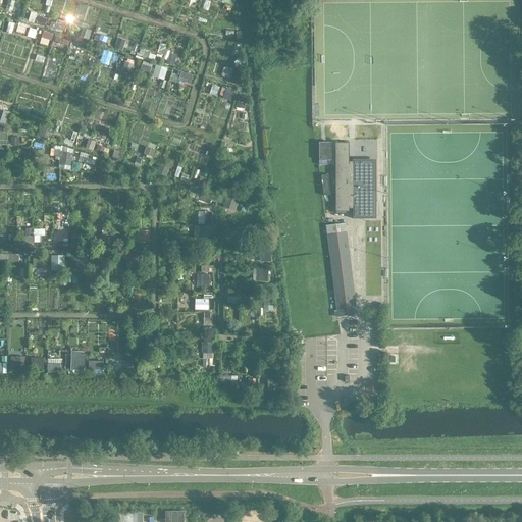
[(30,27),(28,36),(36,37),(37,29),(30,27)]
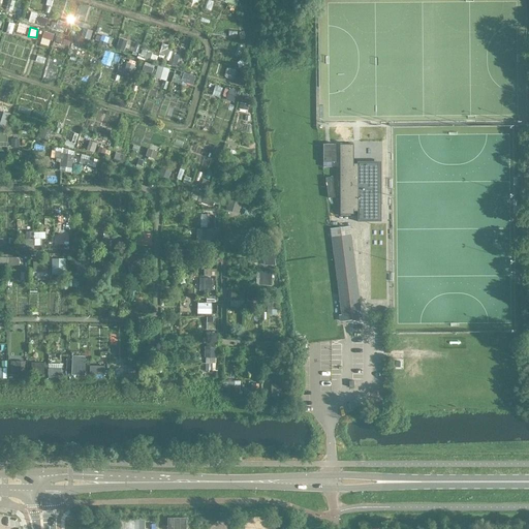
[(104,51),(102,63),(111,65),(114,52),(104,51)]
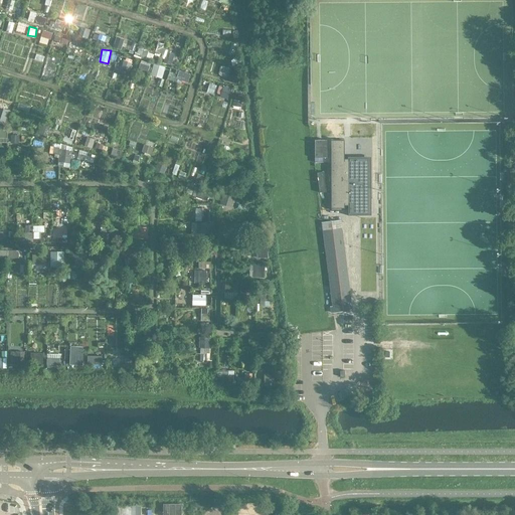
[(167,50),(164,60),(171,63),(175,53),(167,50)]
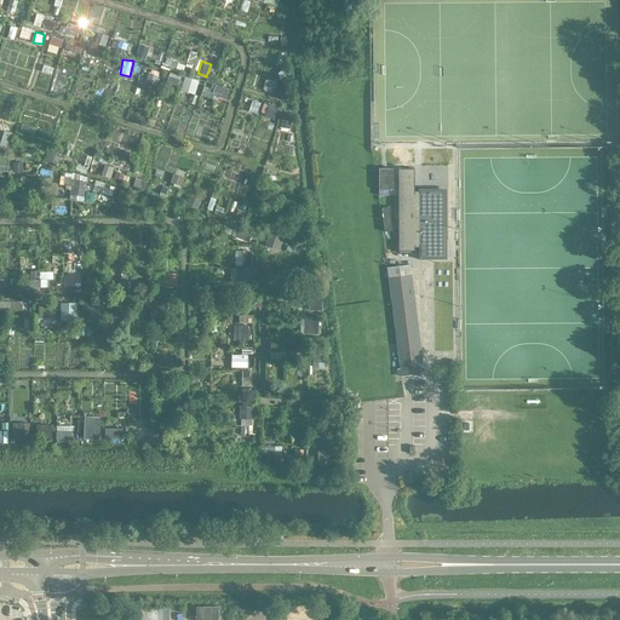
[(184,76),(182,90),(196,93),(199,79),(184,76)]
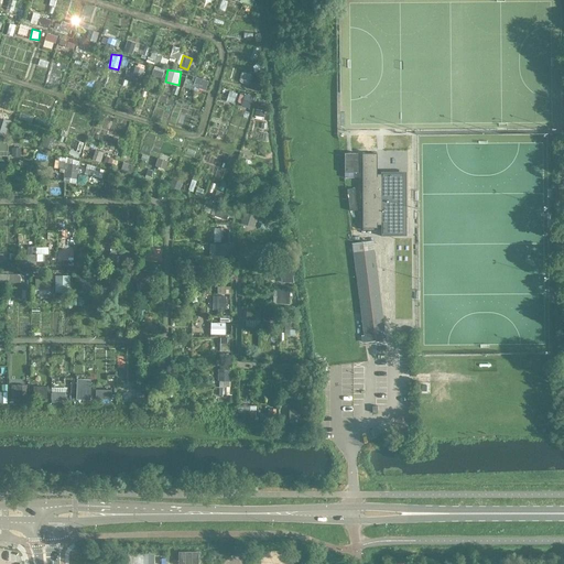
[(242,71),(239,82),(248,84),(251,73),(242,71)]
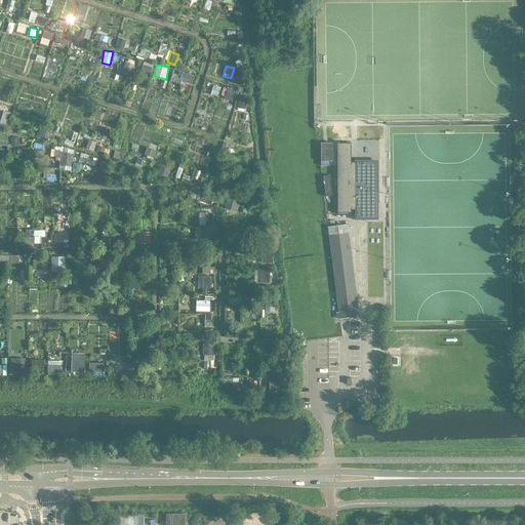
[(171,79),(192,85),(195,75),(174,69),(171,79)]
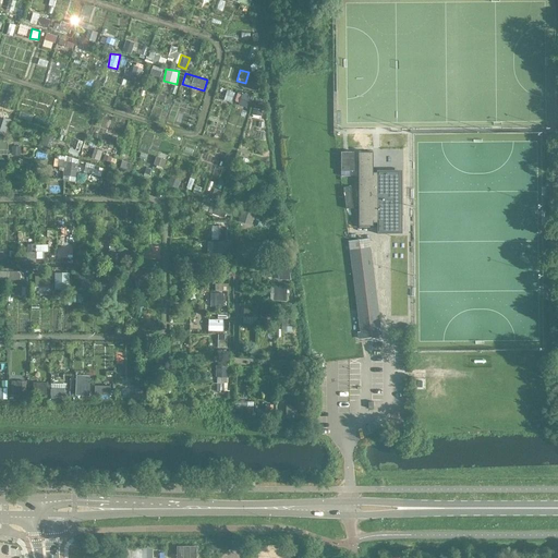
[(227,91),(225,99),(232,101),(234,92),(227,91)]
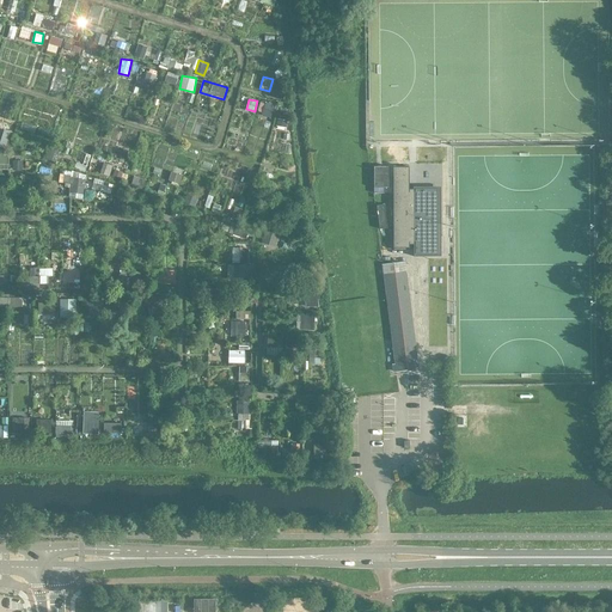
[(263,114),(271,116),(275,104),(267,102),(263,114)]
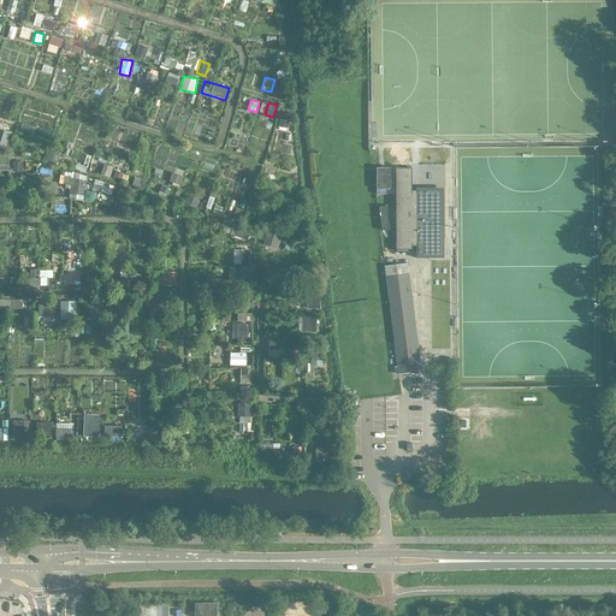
[(87,171),(92,155),(82,152),(77,167),(87,171)]
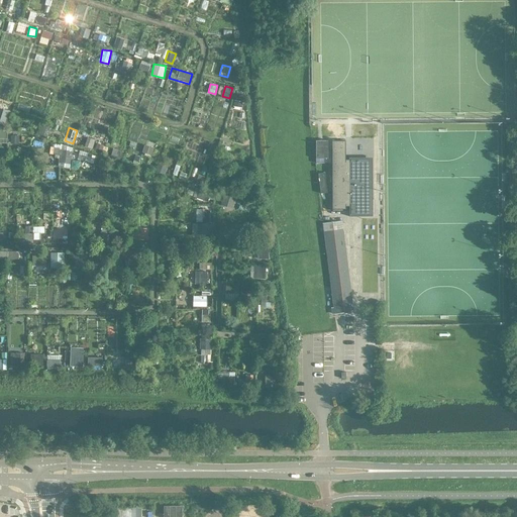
[(88,137),(85,145),(93,147),(95,139),(88,137)]
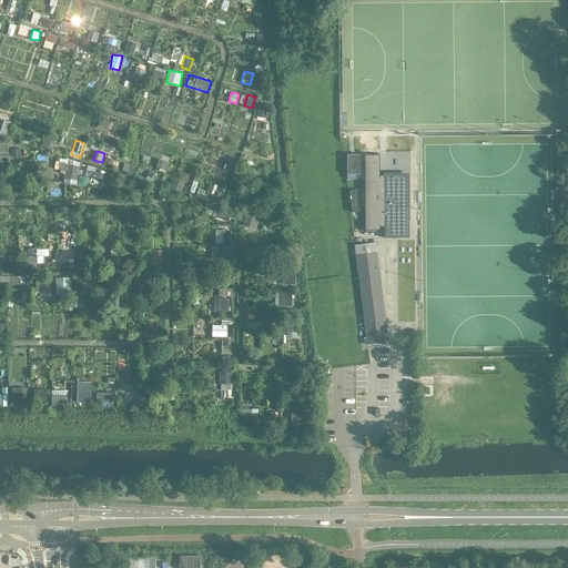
[(63,180),(75,183),(81,162),(59,155),(56,166),(66,170),(63,180)]
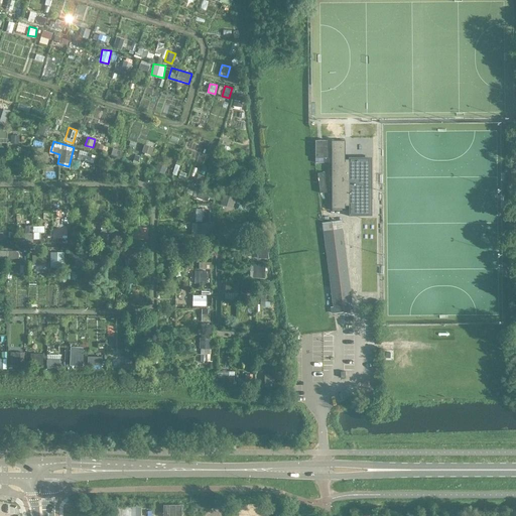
[(315,141),(315,159),(323,159),(327,159),(327,141),(315,141)]
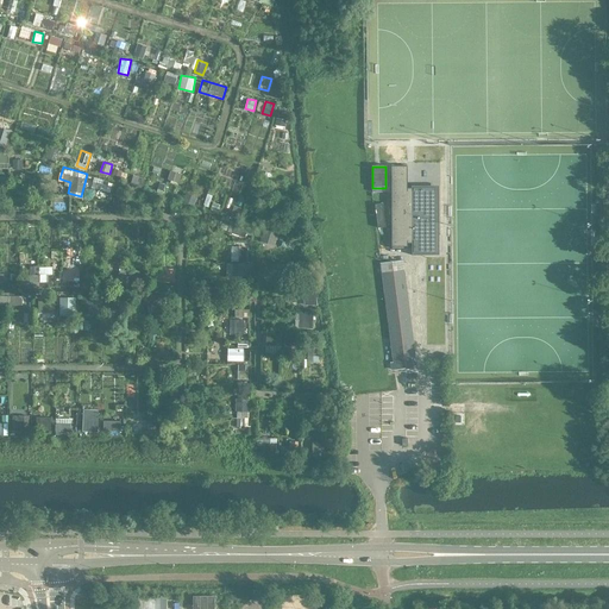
[(407,167),(390,167),(391,249),(406,249),(407,249),(407,243),(412,243),(412,255),(414,256),(414,253),(420,253),(421,252),(435,252),(435,236),(434,188),(425,188),(425,187),(419,187),(419,188),(413,188),(413,186),(410,186),(410,188),(407,188),(407,183),(407,167)]
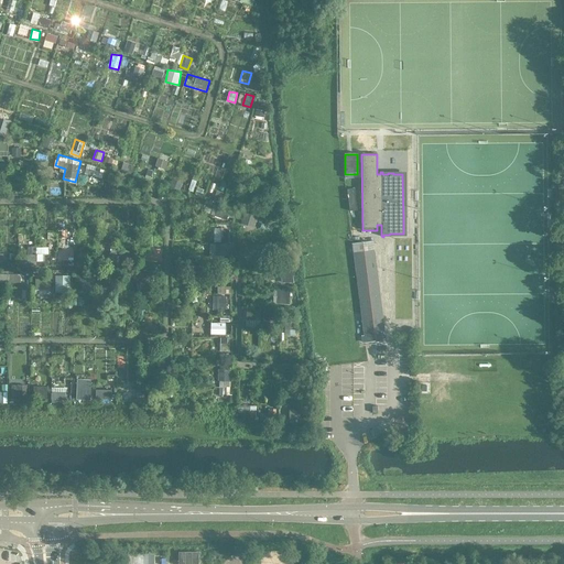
[(355,187),(347,188),(350,210),(358,209),(355,187)]
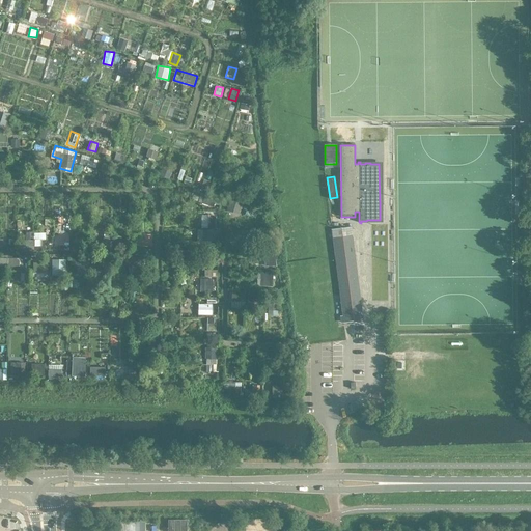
[(202,215),(202,227),(217,227),(217,215),(202,215)]
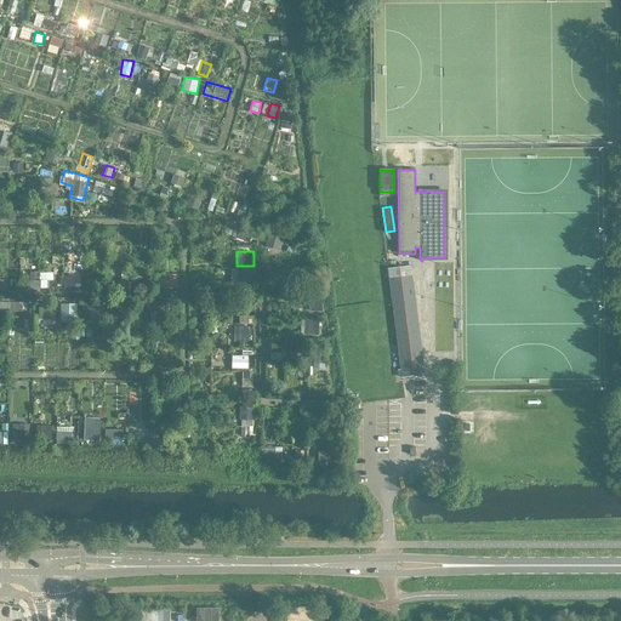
[(410,266),(388,268),(402,377),(423,375),(410,266)]
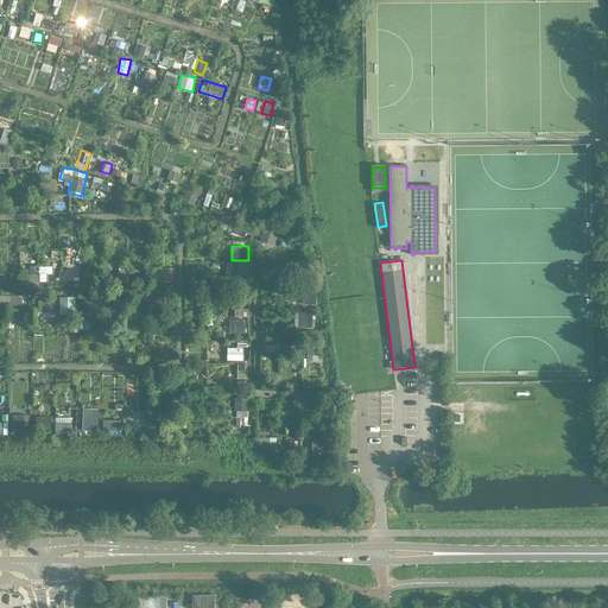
[(227,348),(227,359),(242,359),(242,348),(227,348)]
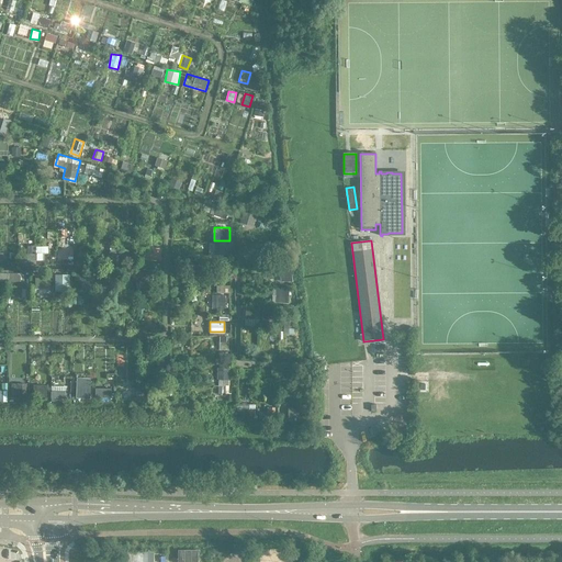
[(153,561),(154,552),(121,552),(121,561),(153,561)]
